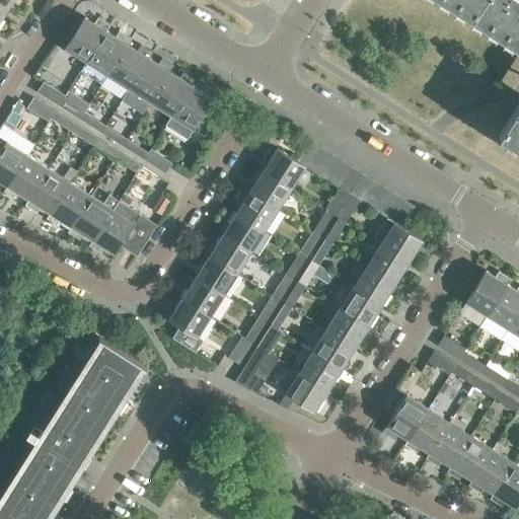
[(13,0),(0,0),(0,3),(8,8),(13,0)]
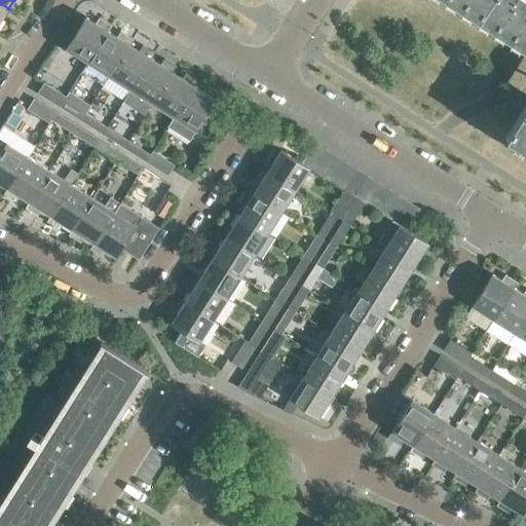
[(525,0),(450,0),(525,47),(525,0)]
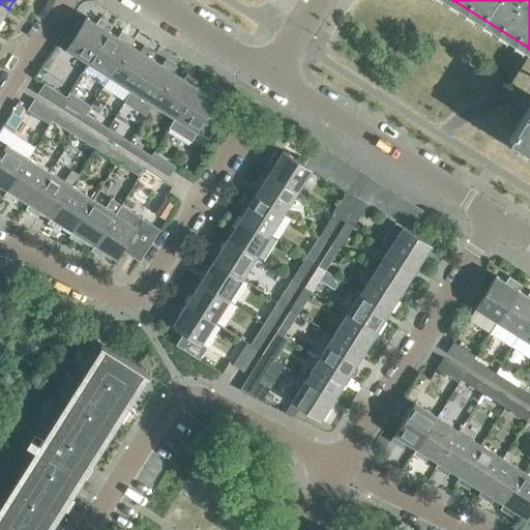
[(0,3),(0,22),(8,8),(0,3)]
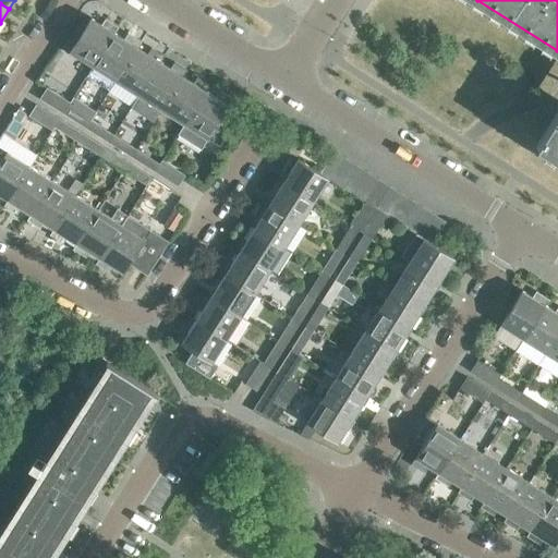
[(94,67),(116,32),(119,26),(112,22),(108,27),(92,17),(70,51),(94,67)]
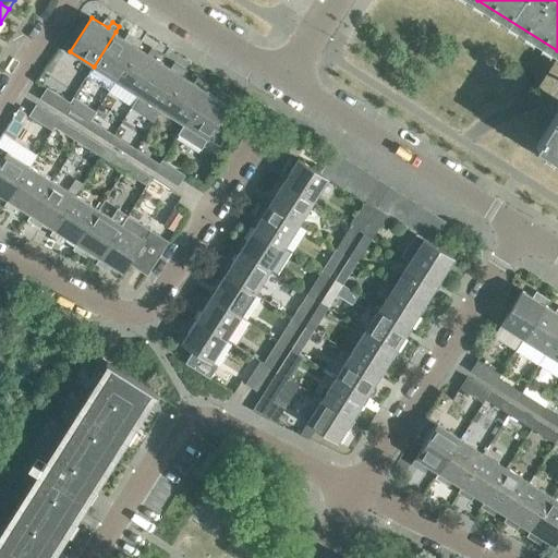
[(116,81),(138,47),(142,41),(135,37),(132,43),(116,32),(94,67),(116,81)]
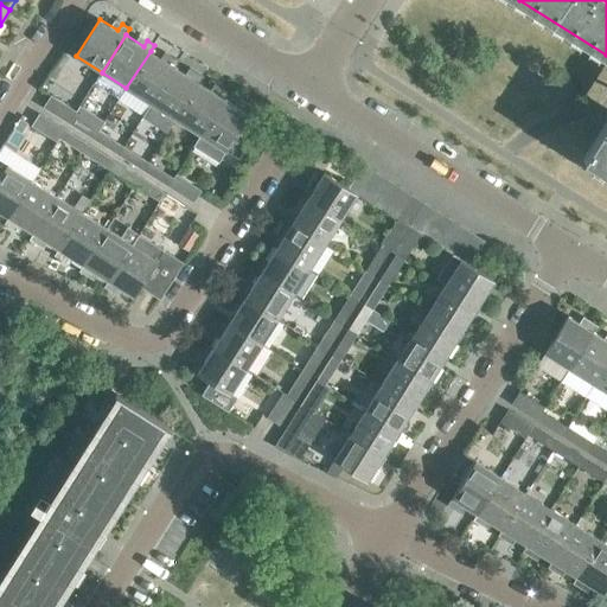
[(151,51),(126,88),(151,104),(176,66),(179,61),(172,56),(167,62),(151,51)]
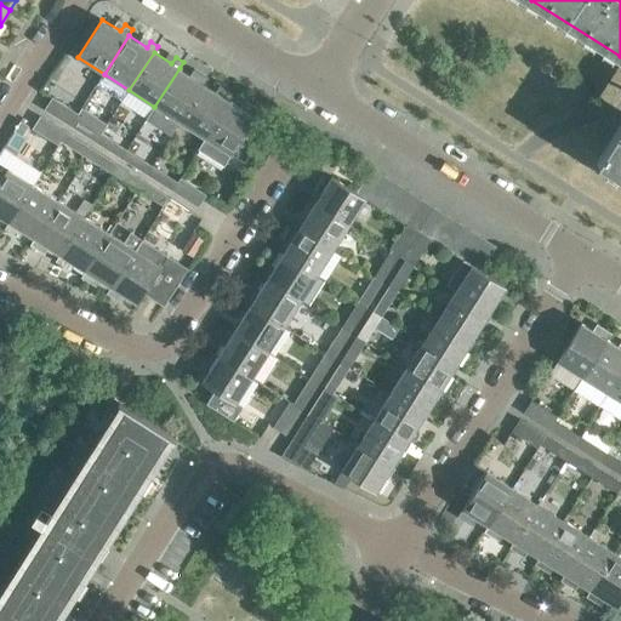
[(180,123),(205,84),(209,78),(201,73),(197,79),(180,68),(154,107),(180,123)]
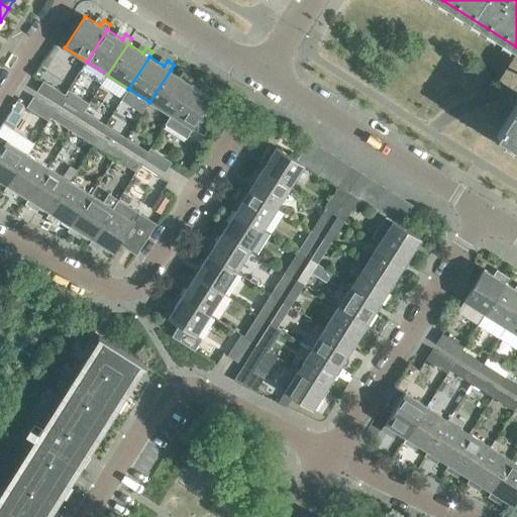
[(171,116),(192,83),(195,78),(189,74),(186,79),(171,70),(149,102),(171,116)]
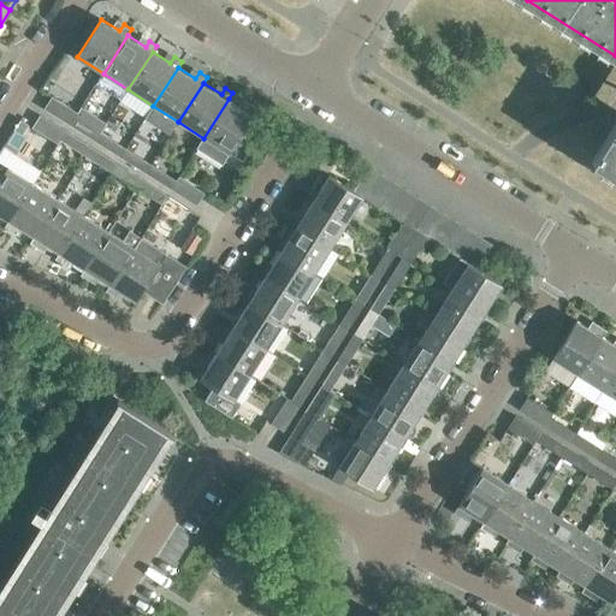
[(76,116),(78,113),(52,95),(43,108),(70,125),(76,116)]
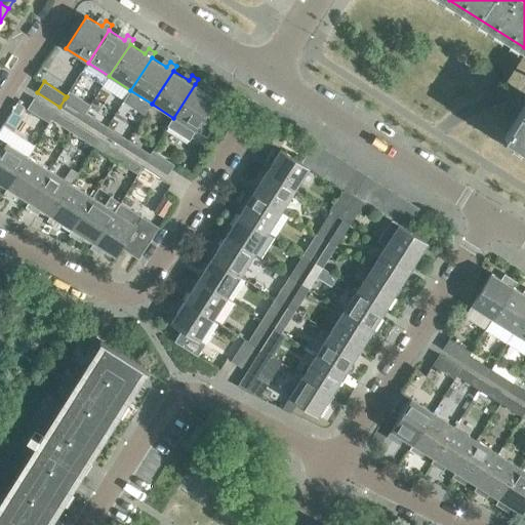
[(188,143),(195,131),(205,137),(214,124),(204,118),(219,93),(213,89),(210,93),(195,84),(173,118),(166,129),(188,143)]
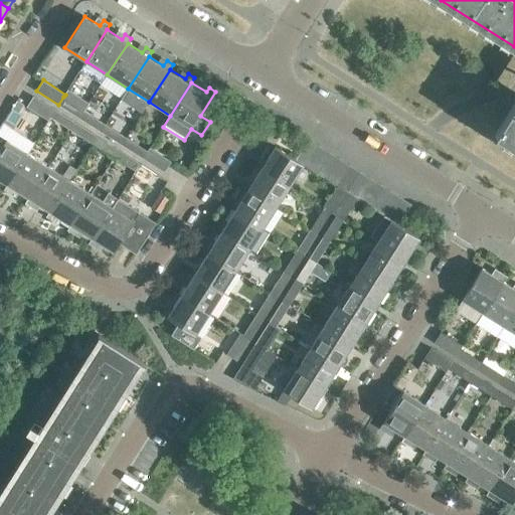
[(48,120),(49,117),(54,109),(33,96),(31,98),(27,106),(31,109),(48,120)]
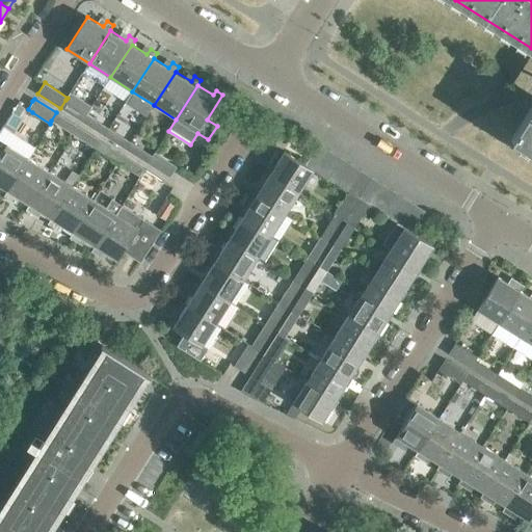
[(86,113),(65,100),(60,108),(82,122),(86,113)]
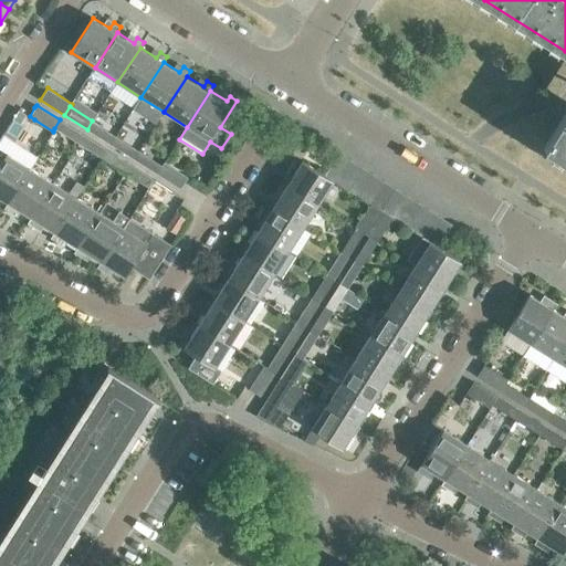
[(565,111),(564,114),(544,146),(565,159),(565,111)]
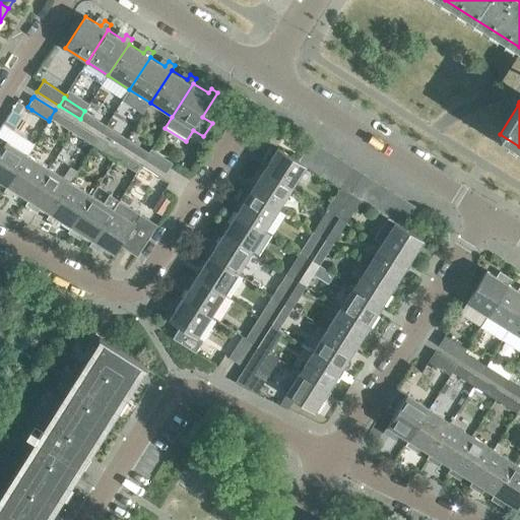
[(76,124),(55,110),(50,118),(72,131),(76,124)]
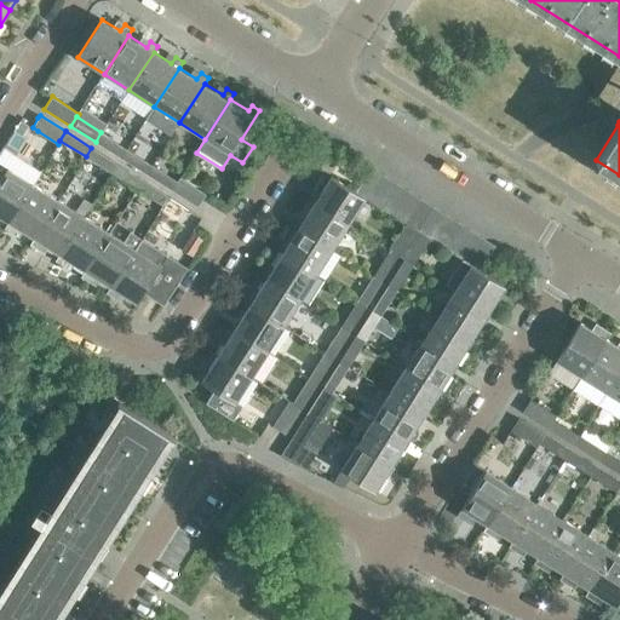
[(96,142),(120,158),(126,149),(101,132),(96,142)]
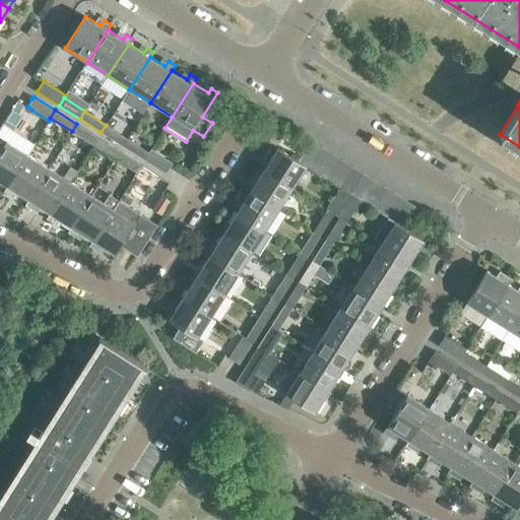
[(72,131),(92,145),(98,137),(76,124),(72,131)]
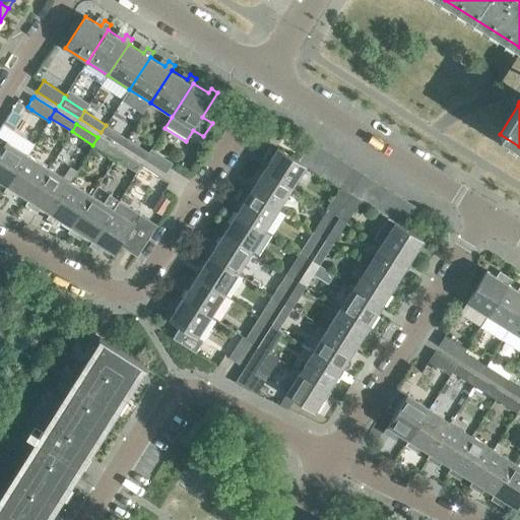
[(101,132),(123,146),(128,138),(106,125),(101,132)]
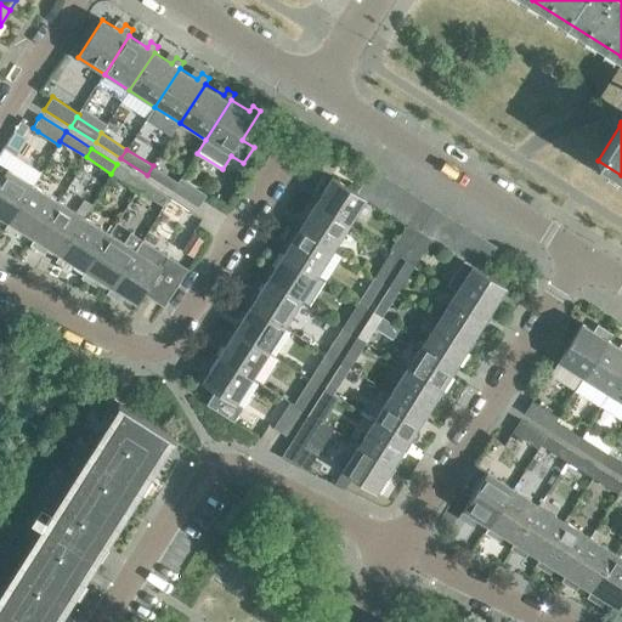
[(0,218),(7,222),(33,184),(7,168),(7,169),(0,163),(0,218)]
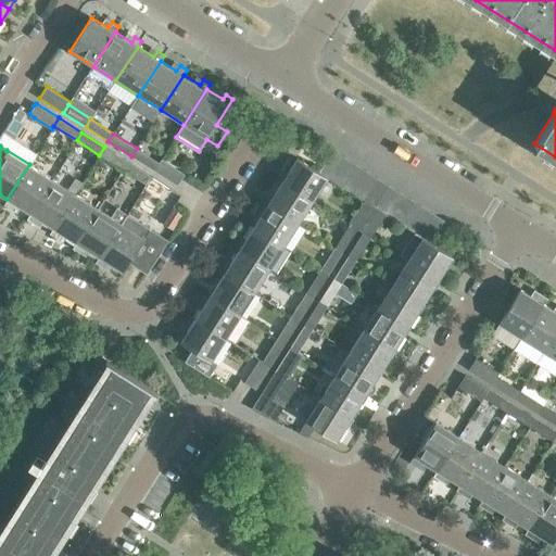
[(99,155),(123,169),(128,162),(104,147),(99,155)]
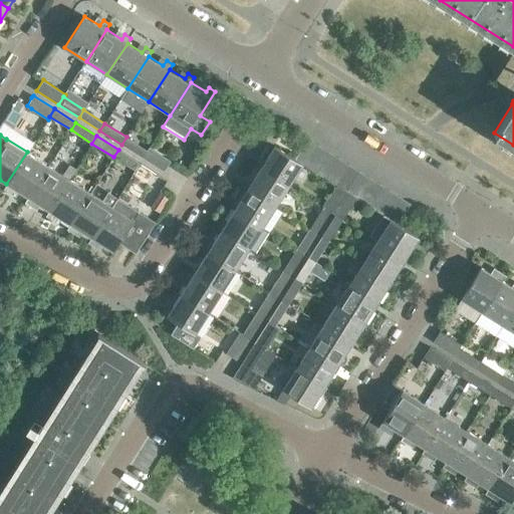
[(121,145),(143,158),(147,151),(126,137),(121,145)]
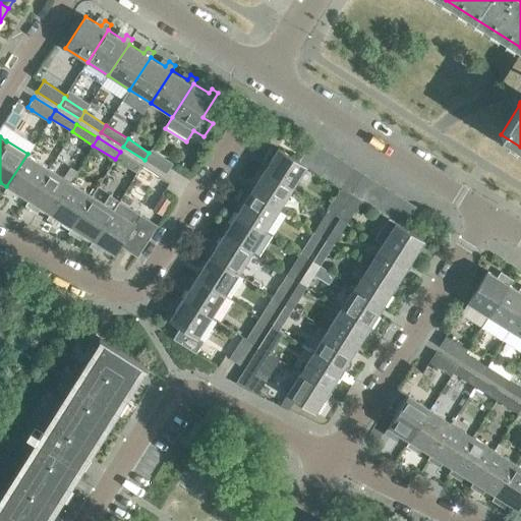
[(306,167),(299,162),(278,148),(264,170),(293,188),(306,167)]
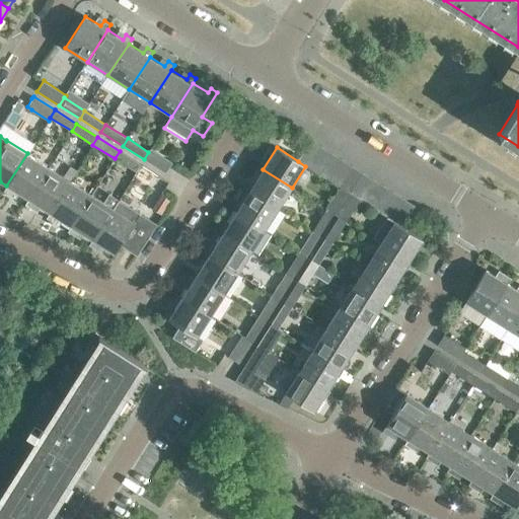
[(165,173),(172,162),(150,149),(148,152),(144,159),(165,173)]
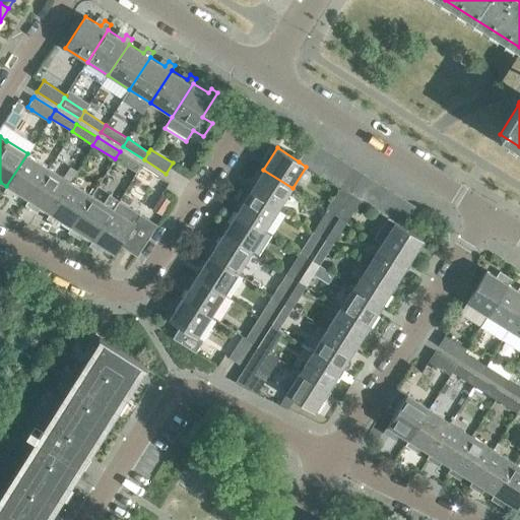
[(115,158),(136,173),(141,165),(120,151),(115,158)]
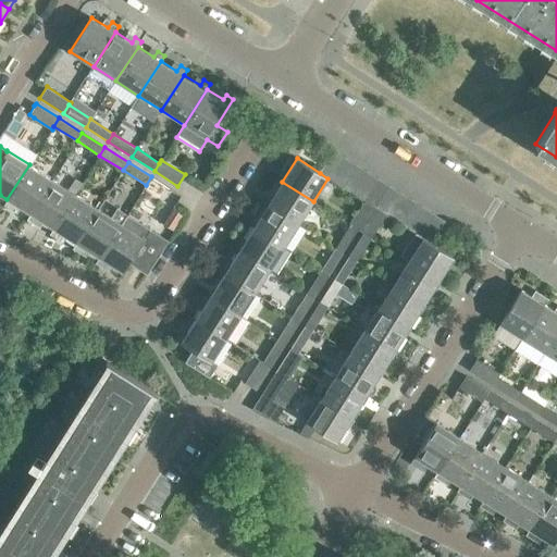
[(34,207),(52,180),(29,164),(7,199),(3,205),(11,210),(14,205),(31,214),(34,207)]
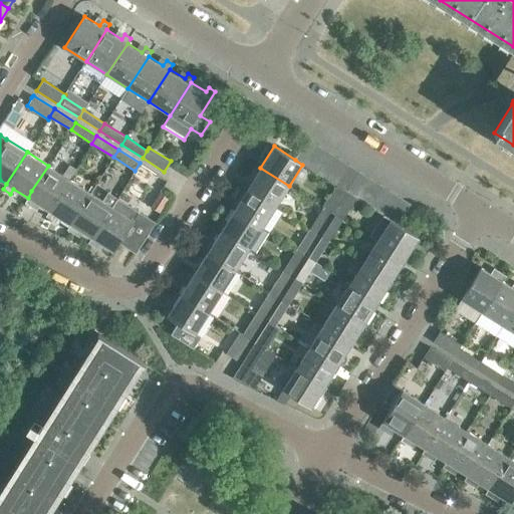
[(34,201),(49,211),(69,179),(48,166),(31,191),(28,198),(25,202),(31,206),(34,201)]
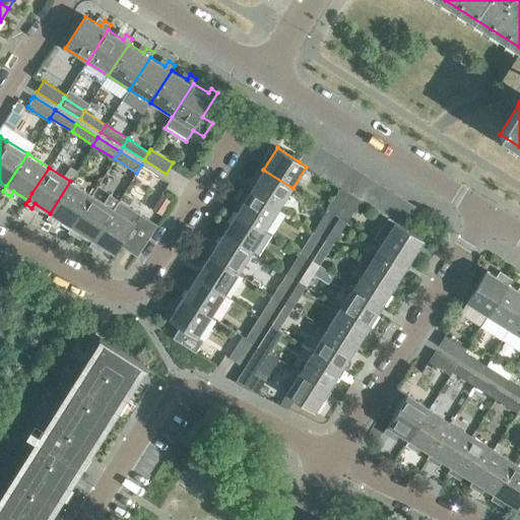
[(293,188),(263,170),(250,191),(279,209),(293,188)]
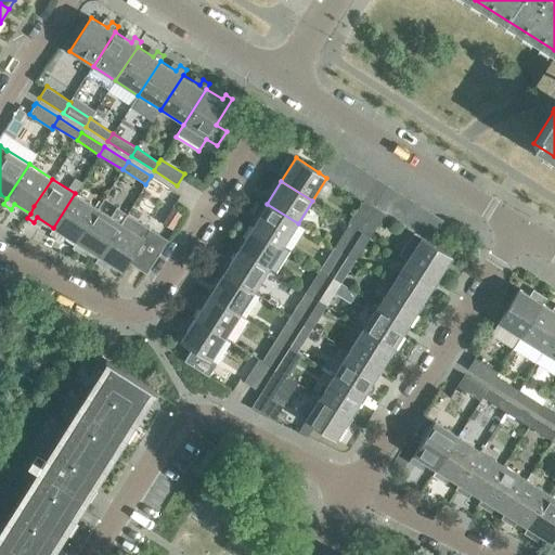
[(66,235),(76,242),(98,207),(75,193),(53,228),(49,233),(62,242),(66,235)]
